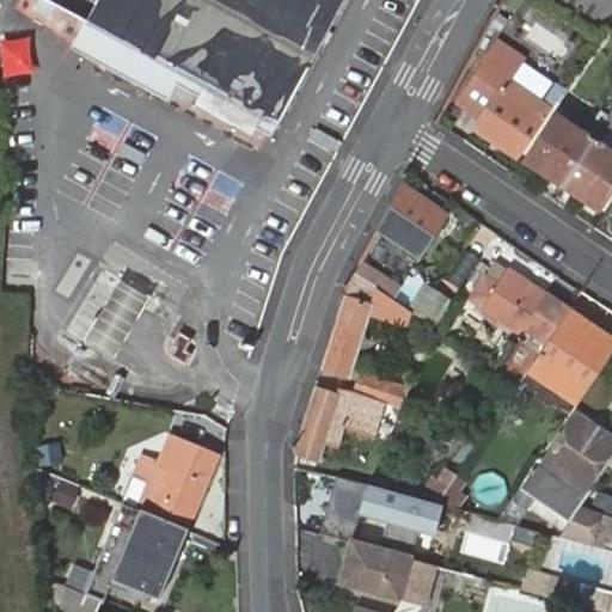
[(48,0),(86,20),(181,73),(275,126),(343,0),(48,0)]
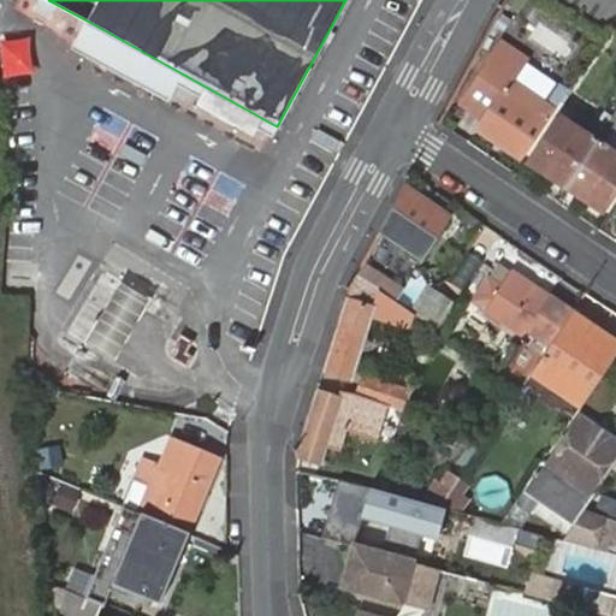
[(615,0),(558,0),(606,33),(615,18),(615,0)]
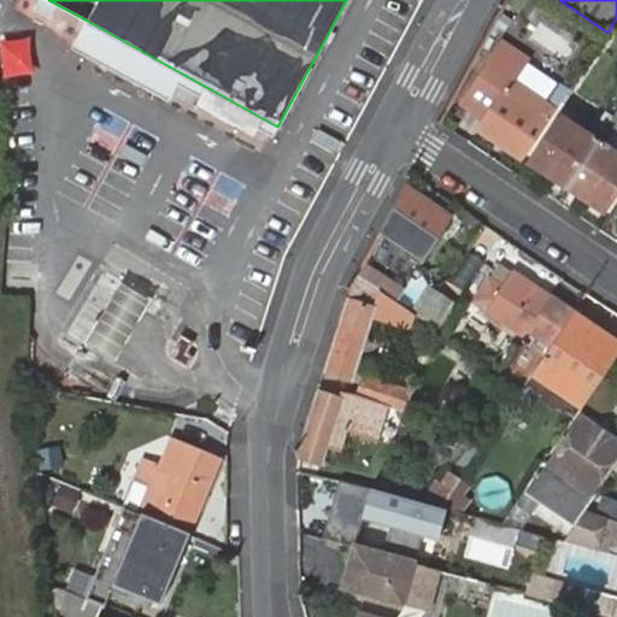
[(171,93),(182,74),(87,21),(76,40),(104,64),(135,82),(171,93)]
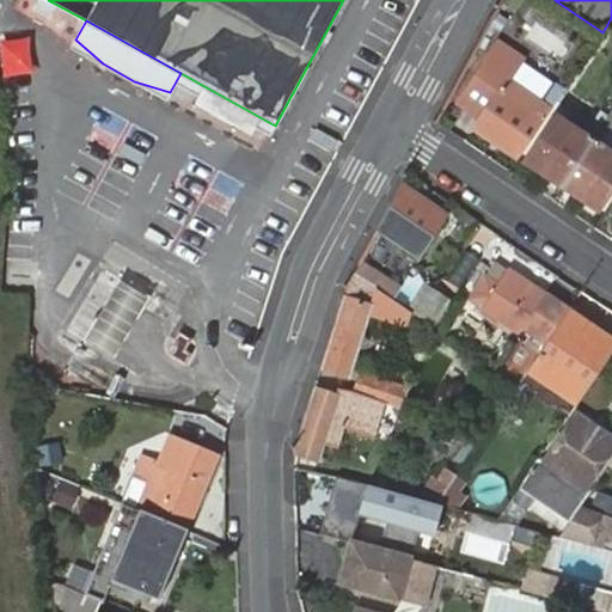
[(103,63),(75,40),(72,47),(103,63)]
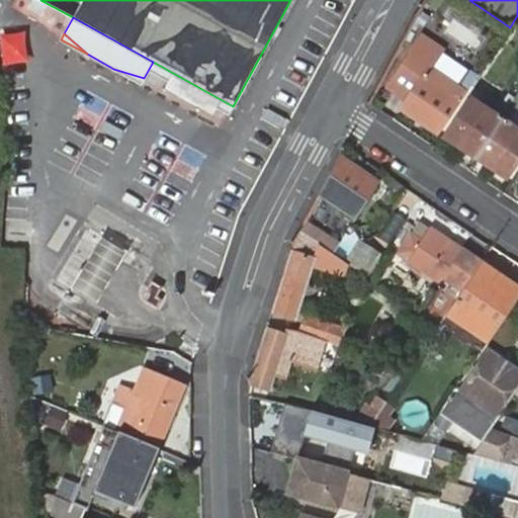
[(221,128),(233,106),(153,62),(144,78),(113,69),(221,128)]
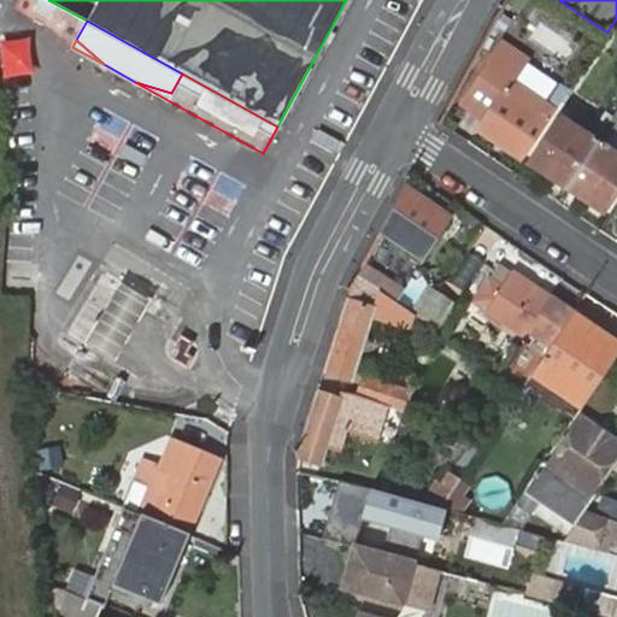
[(485,86),(465,74),(446,110),(463,121),(485,86)]
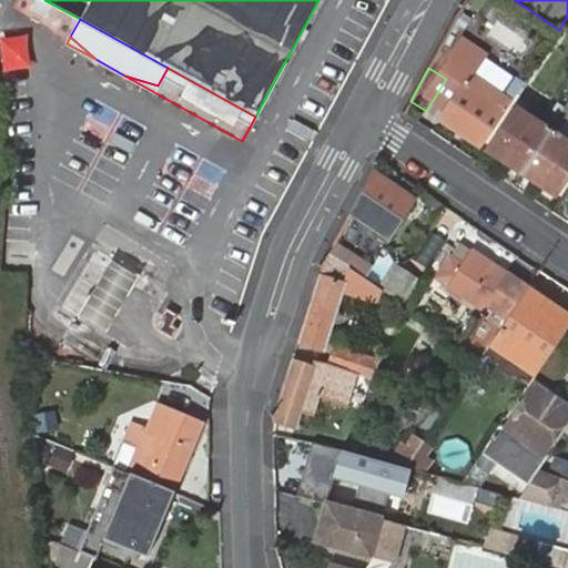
[(480,149),(510,102),(506,98),(480,80),(470,73),(439,119),(480,149)]
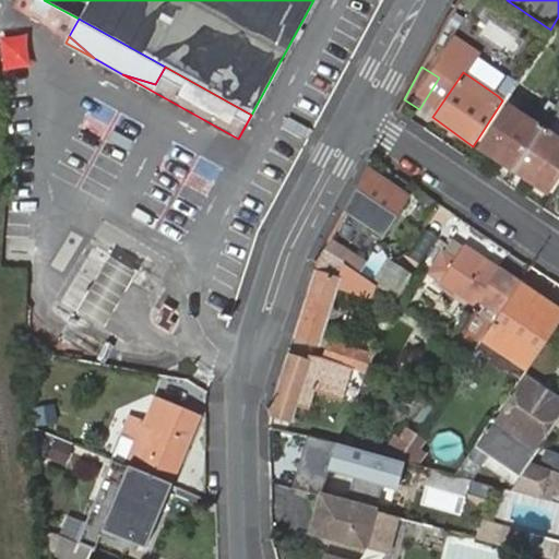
[(539,130),(513,169),(548,192),(558,176),(558,129),(552,126),(556,120),(558,115),(558,99),(549,116),(539,130)]
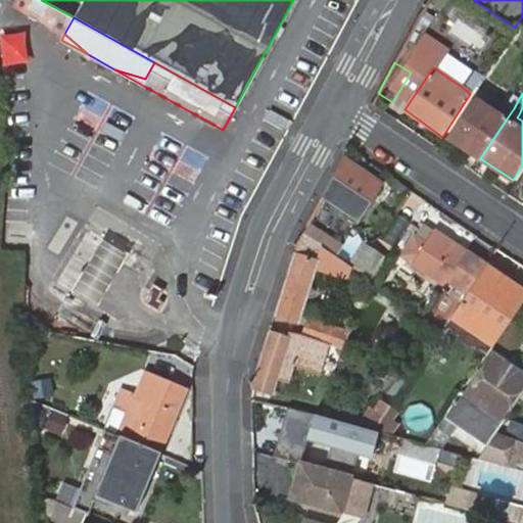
[(447,137),(480,158),(505,122),(514,108),(508,105),(500,116),(472,99),(447,137)]
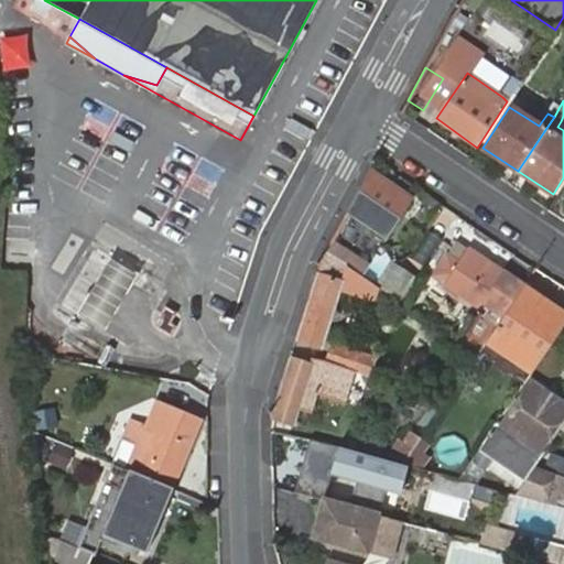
[(371,169),(347,214),(386,240),(413,198),(371,169)]
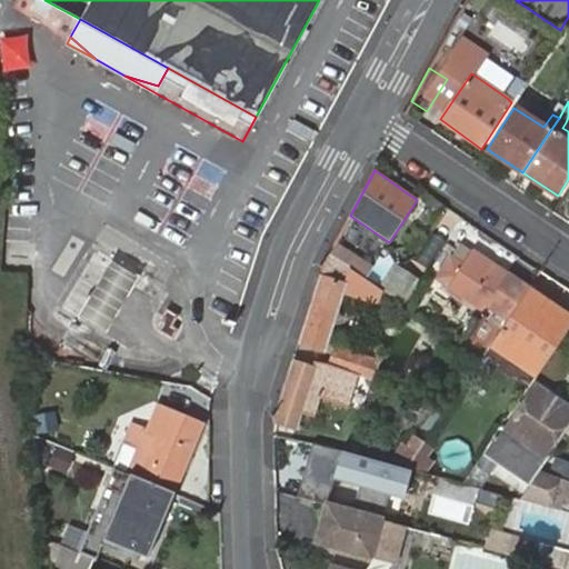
[(335,243),(328,255),(363,278),(370,267),(335,243)]
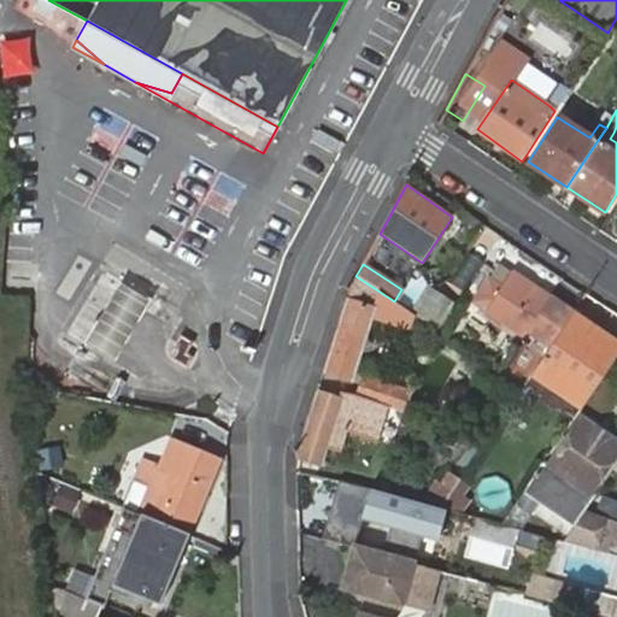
[(498,293),(485,285),(474,301),(523,335),(527,330),(551,346),(573,313),(550,298),(512,271),(501,287),(498,293)]
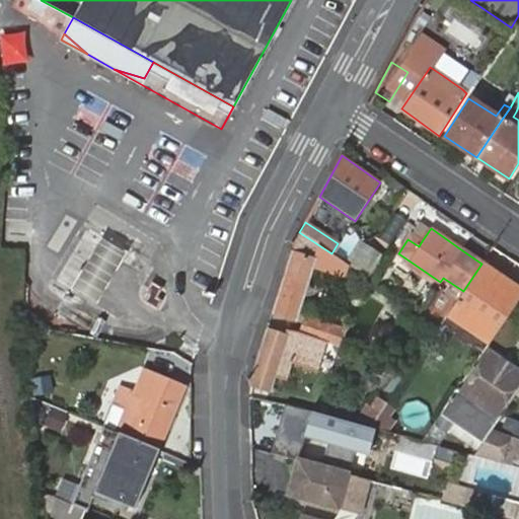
[(291,252),(272,312),(294,319),(313,260),(314,255),(330,267),(334,255),(331,253),(299,232),(295,240),(291,252)]
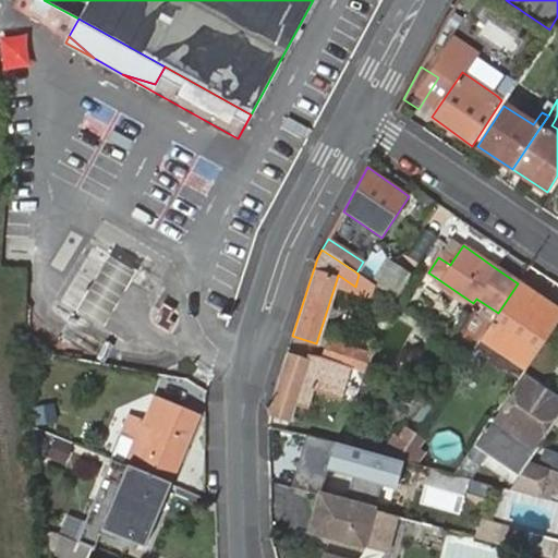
[(441,252),(438,257),(450,265),(453,259),(441,252)]
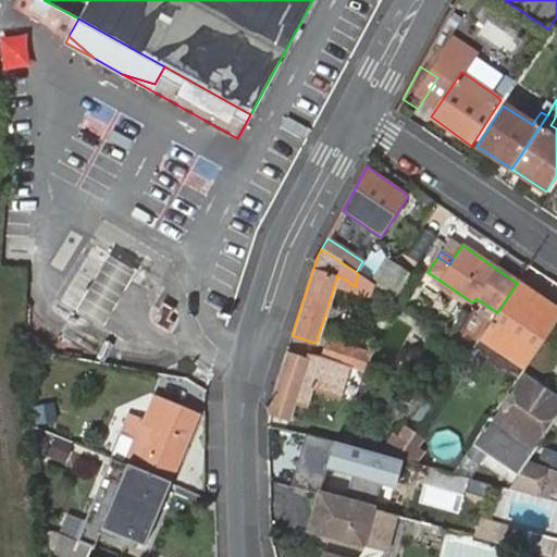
[(116,298),(134,269),(111,255),(109,252),(91,283),(78,305),(104,320),(116,298)]
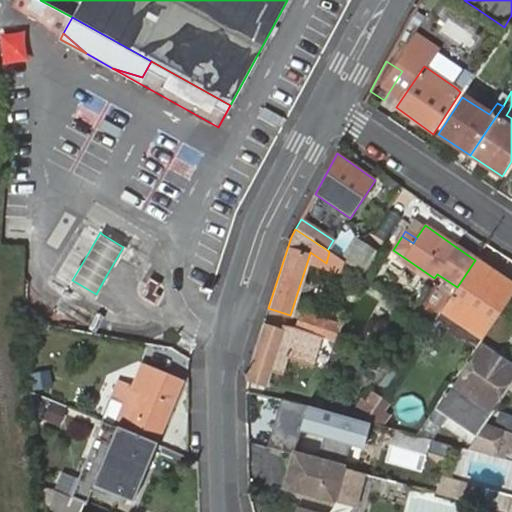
[(511,294),(511,284),(475,260),(457,287),(451,296),(441,310),(483,337),(511,294)]
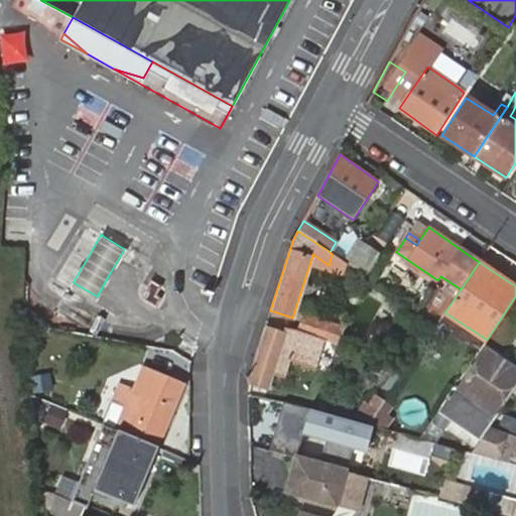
[(439,320),(444,312),(455,298),(438,288),(421,313),(436,324),(439,320)]
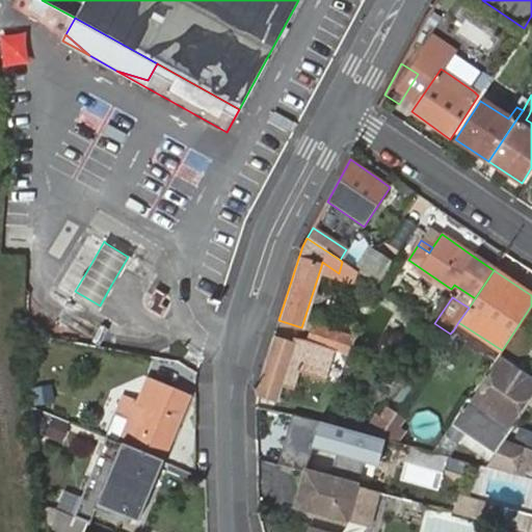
[(307,342),(331,350),(338,334),(312,326),(307,342)]
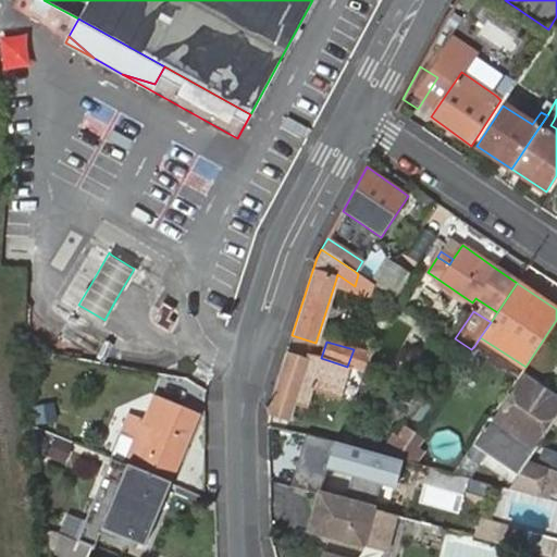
[(337,397),(347,367),(321,358),(308,354),(306,360),(286,354),(268,410),(268,412),(288,419),(294,404),(304,407),(310,387),(337,397)]
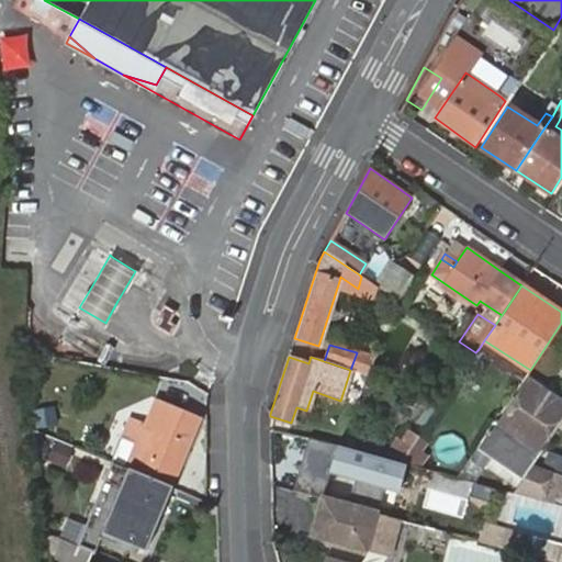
[(499,425),(495,423),(478,447),(524,479),(532,465),(540,453),(536,450),(561,409),(561,403),(529,380),(499,425)]
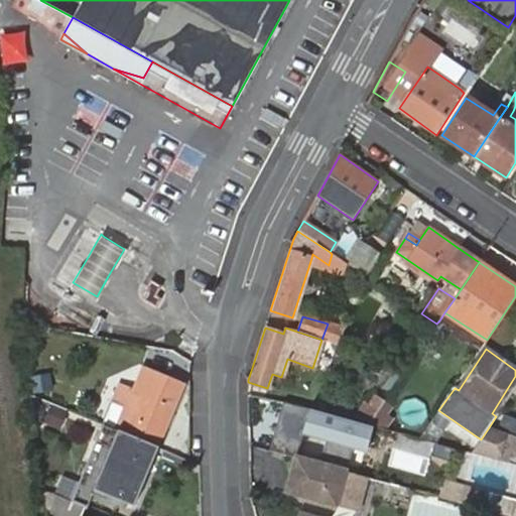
[(112,402),(102,426),(109,429),(118,432),(158,447),(184,383),(143,366),(134,388),(120,384),(112,402)]
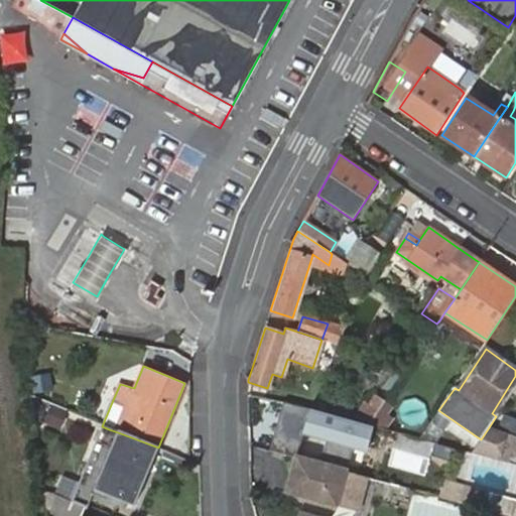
[(31,379),(35,393),(51,390),(47,375),(45,376),(43,367),(31,369),(33,378),(31,379)]
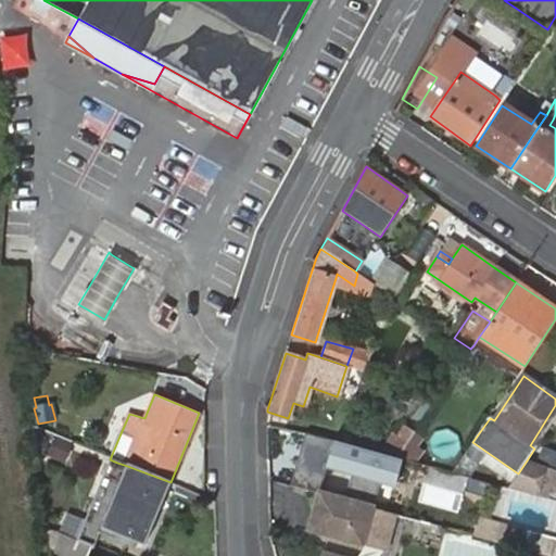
[(356,427),(352,443),(378,450),(382,434),(356,427)]
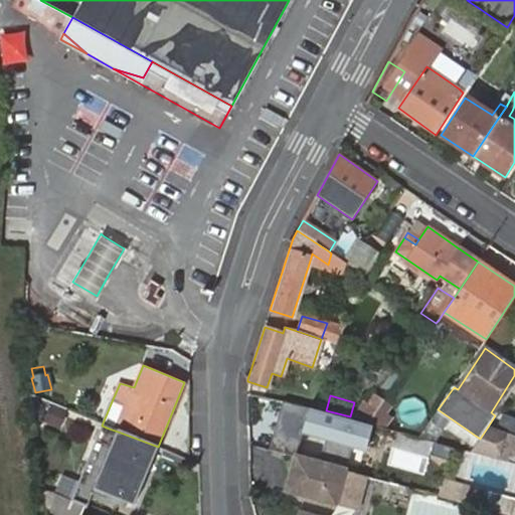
[(354,414),(367,424),(383,401),(374,395),(368,403),(363,400),(354,414)]
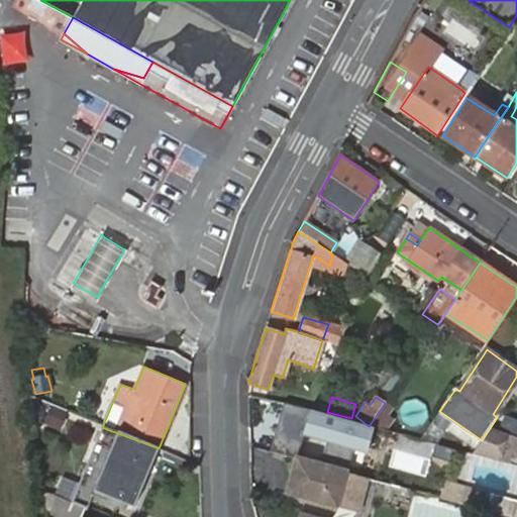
[(289,430),(285,444),(317,453),(319,445),(321,439),(345,446),(349,435),(351,424),(288,407),(284,424),(290,425),(289,430)]
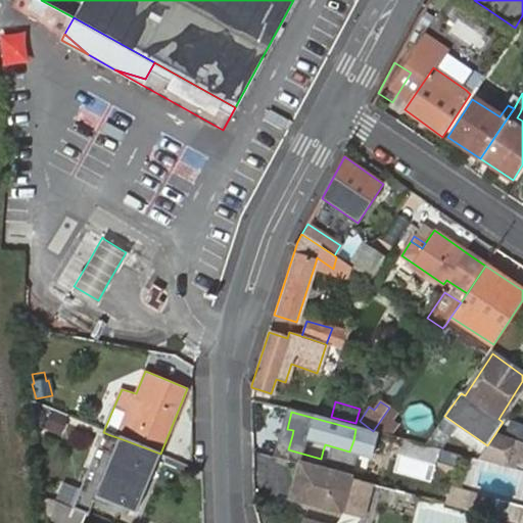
[(522,430),(505,424),(502,435),(511,438),(521,441),(522,435),(522,430)]
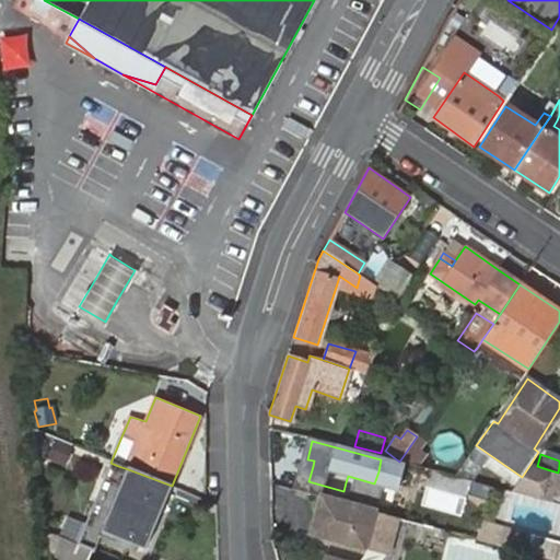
[(481,468),(467,457),(462,466),(455,477),(471,481),(481,468)]
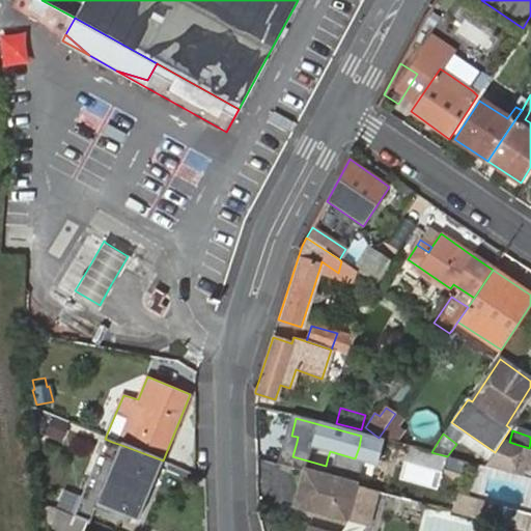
[(431,452),(438,442),(421,438),(418,448),(431,452)]
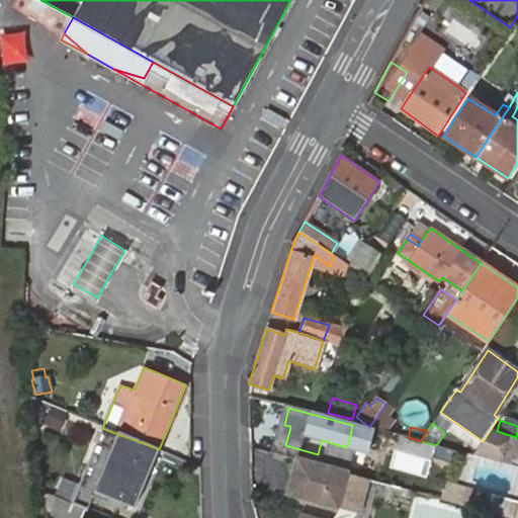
[(109,431),(102,428),(91,455),(79,486),(134,508),(159,449),(118,434),(109,431)]
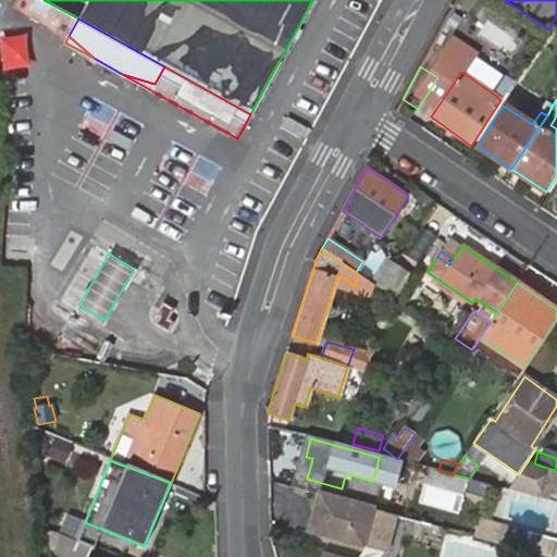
[(544,467),(528,461),(508,490),(535,497),(544,467)]
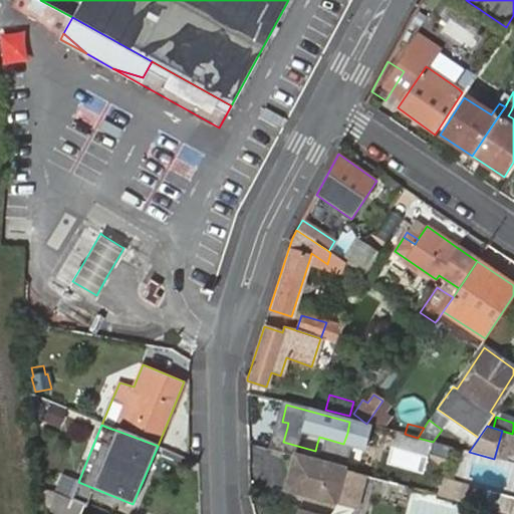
[(355,507),(364,474),(294,456),(285,489),(355,507)]
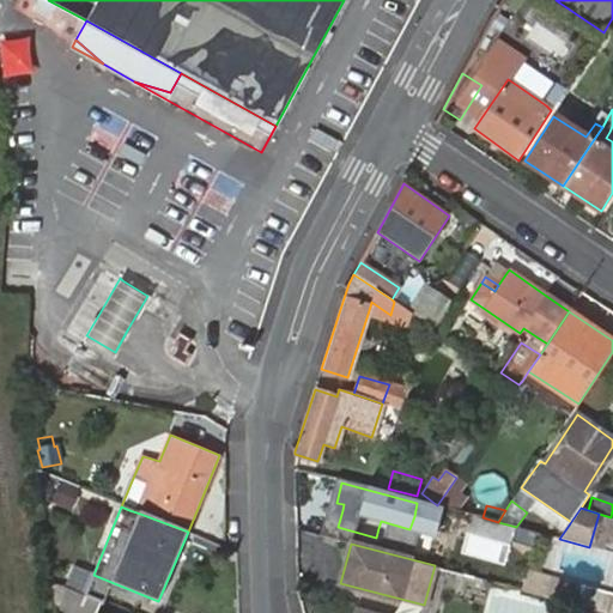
[(607,612),(612,595),(548,578),(544,596),(582,607),(604,612),(607,612)]
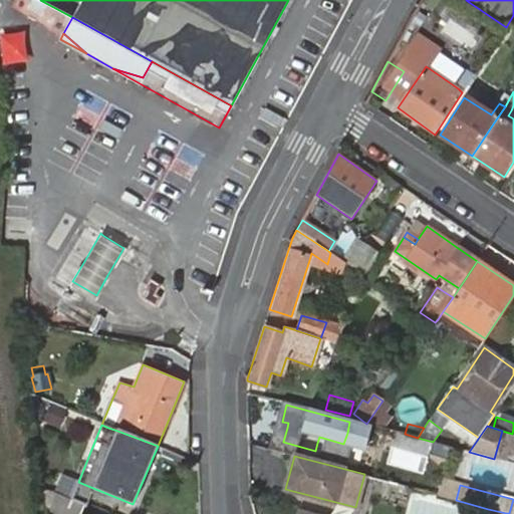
[(82,513),(86,507),(58,494),(51,510),(59,513),(82,513)]
